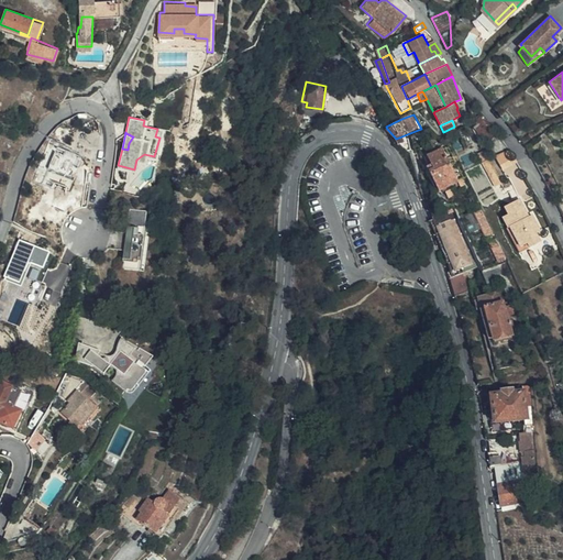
[(457,180),(441,149),(427,155),(430,163),(426,165),(438,190),(457,180)]
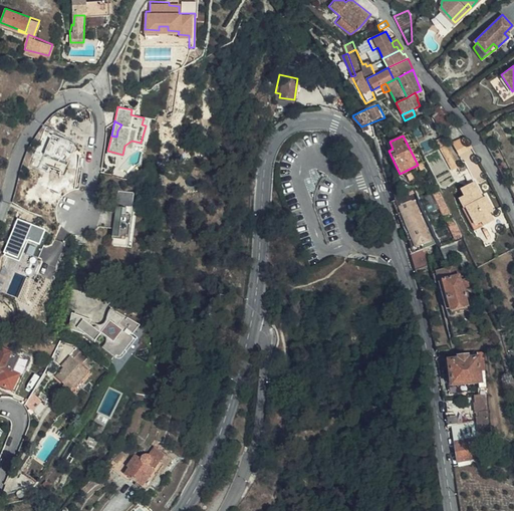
[(469,143),(465,136),(452,143),(458,155),(460,155),(471,149),(469,143)]
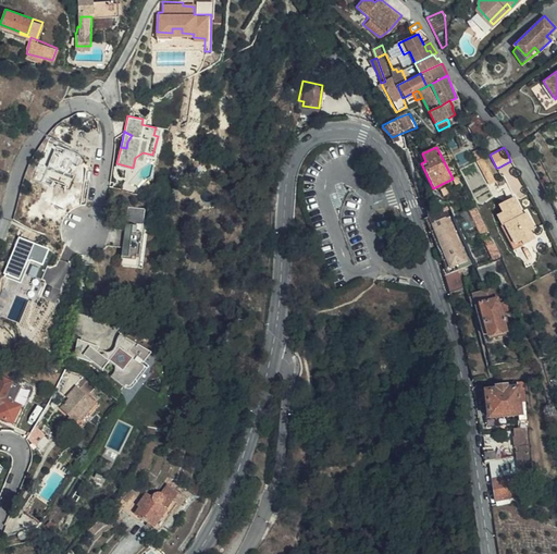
[(478,159),(490,182),(496,179),(483,156),(478,159)]
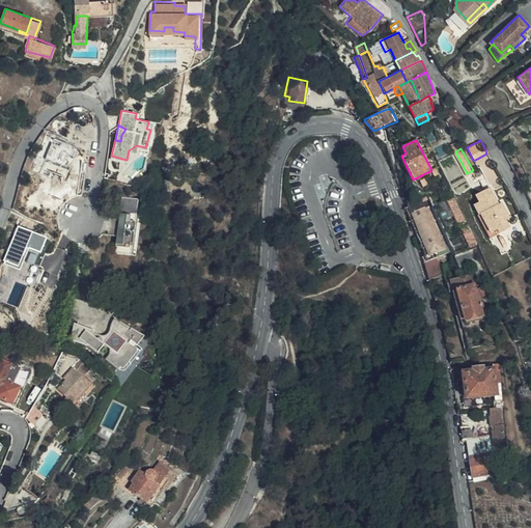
[(455,153),(450,156),(455,167),(462,165),(455,153)]
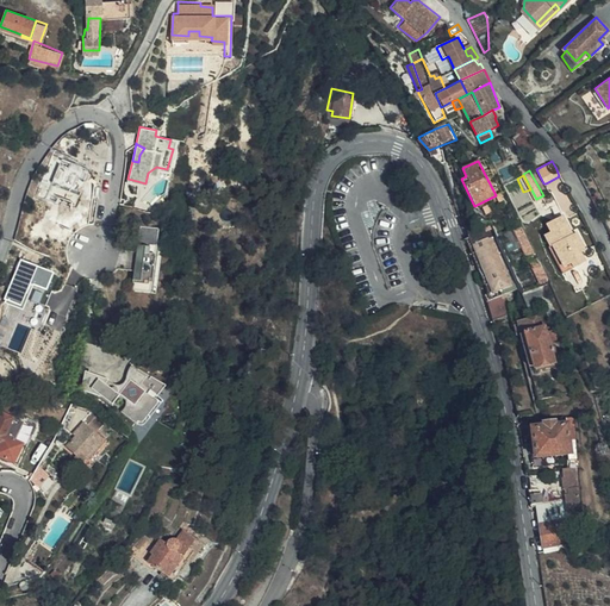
[(533,195),(527,198),(530,205),(536,202),(533,195)]
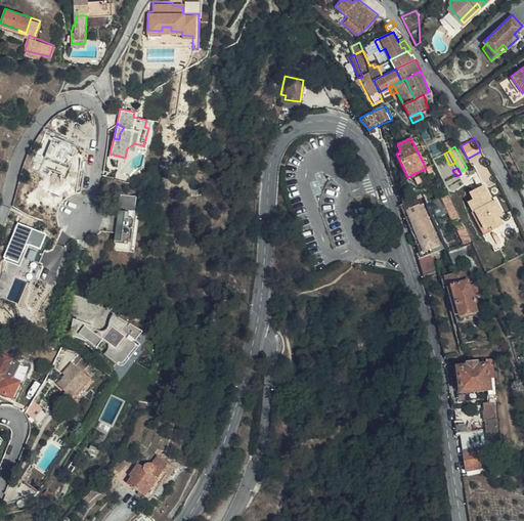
[(399,187),(404,198),(411,194),(406,184),(400,187),(399,187)]
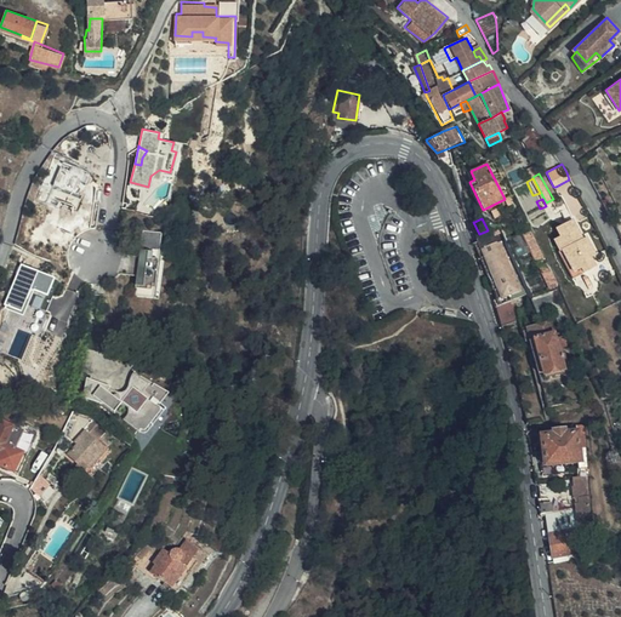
[(577,268),(580,272),(592,267),(588,258),(593,256),(587,241),(585,244),(581,236),(574,218),(559,224),(559,228),(562,233),(554,236),(559,249),(562,247),(571,270),(577,268)]
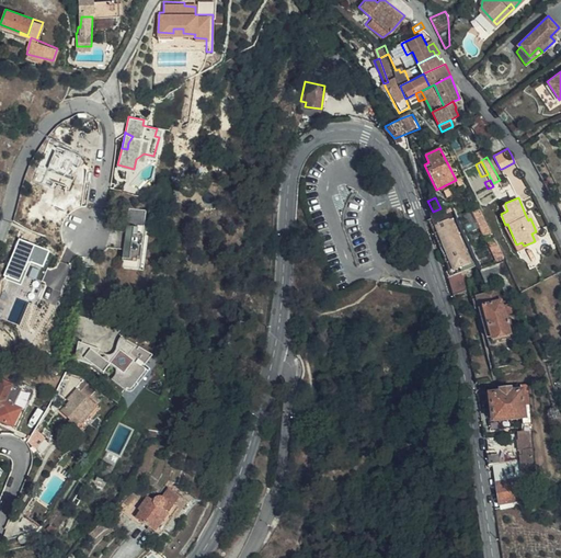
[(447,274),(464,270),(461,263),(470,260),(446,206),(441,208),(433,212),(434,215),(431,216),(449,265),(445,268),(447,274)]
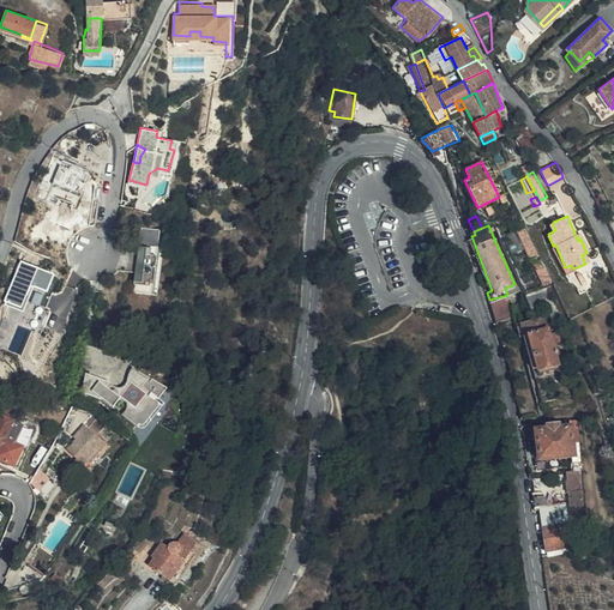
[(537,261),(525,236),(517,240),(529,265),(537,261)]
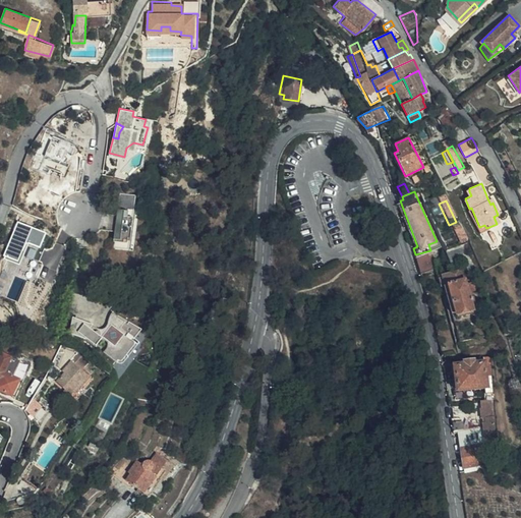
[(127,208),(117,207),(116,212),(116,213),(114,228),(113,236),(120,237),(129,239),(132,215),(133,207),(127,206),(127,208)]
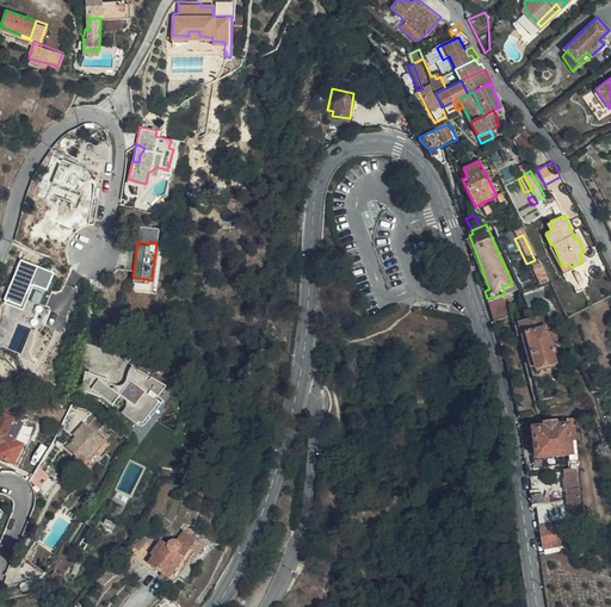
[(548,245),(560,271),(571,267),(568,264),(562,266),(553,243),(550,245),(548,245)]
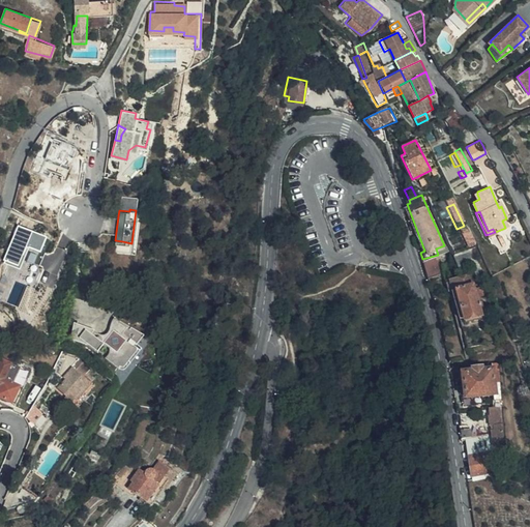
[(118,215),(106,214),(106,216),(105,224),(100,230),(116,232),(118,216),(118,215)]
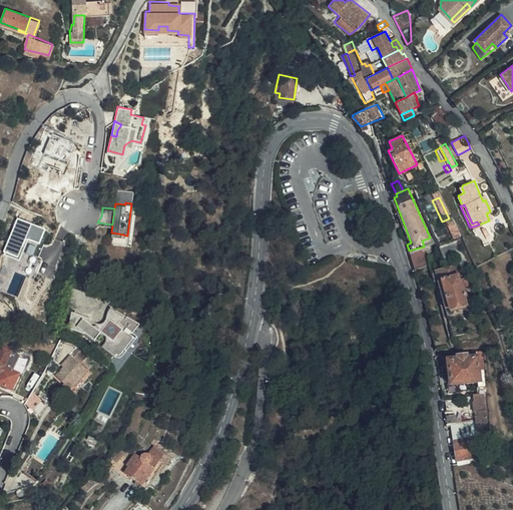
[(40,241),(46,226),(19,214),(4,248),(6,249),(5,251),(21,258),(29,236),(40,241)]
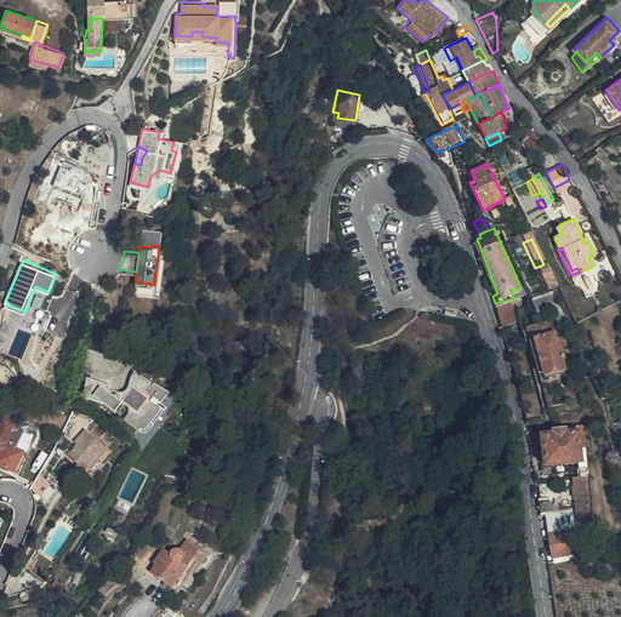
[(553,285),(547,273),(539,276),(545,289),(553,285)]
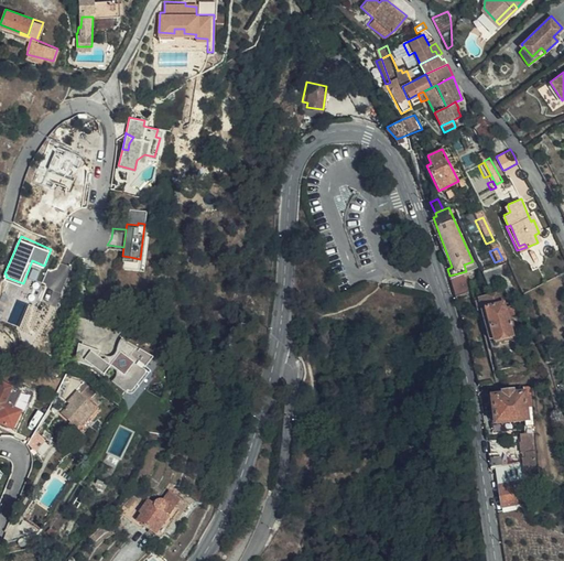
[(130,257),(122,256),(121,265),(139,267),(140,259),(130,257)]
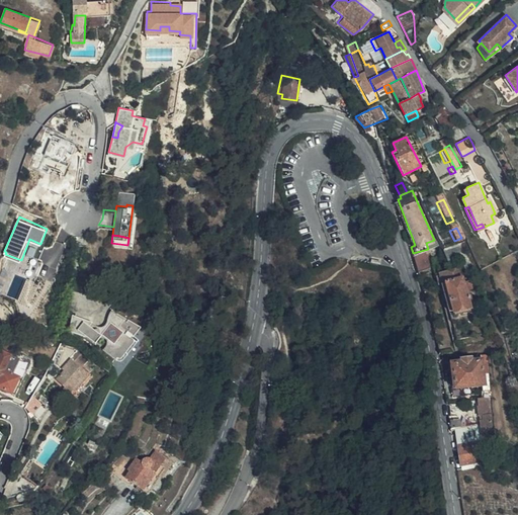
[(413,253),(417,271),(433,266),(428,249),(413,253)]
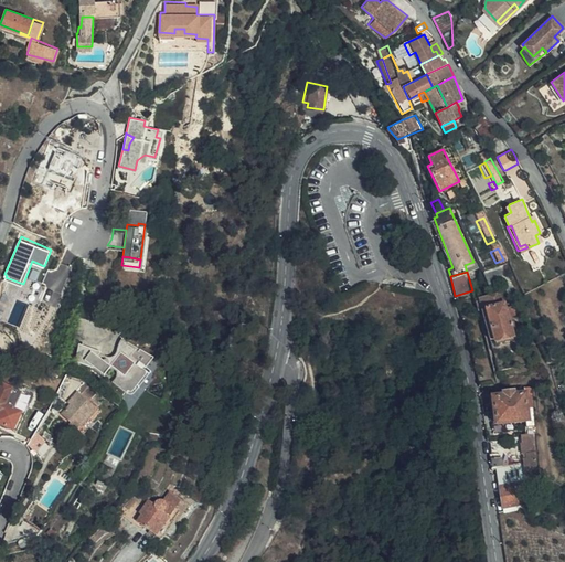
[(504,306),(501,294),(482,298),(478,300),(480,308),(484,307),(493,339),(512,333),(511,329),(514,328),(512,319),(509,320),(504,306)]
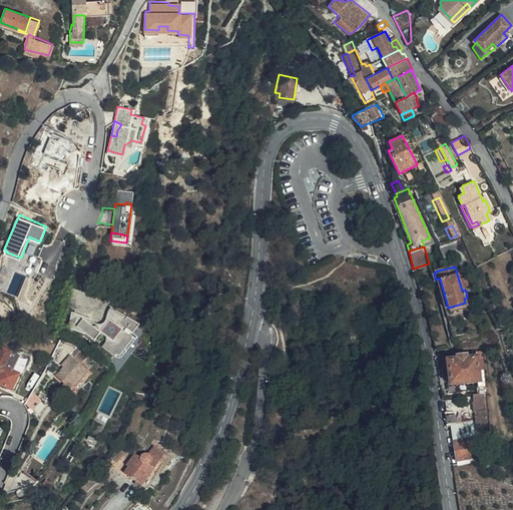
[(465,277),(458,278),(462,291),(465,290),(464,285),(467,284),(465,277)]
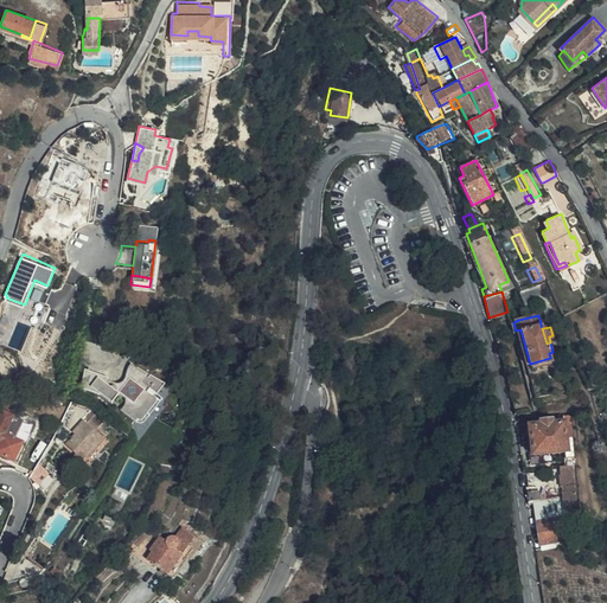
[(521,329),(516,331),(525,363),(530,364),(521,329)]
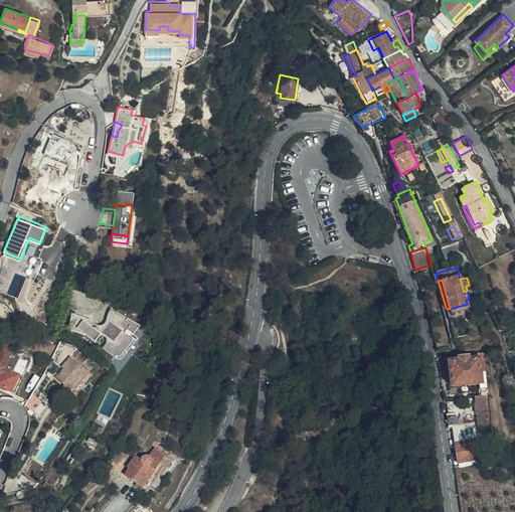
[(125,317),(111,306),(107,312),(108,314),(107,316),(107,318),(106,320),(105,321),(104,322),(102,324),(100,325),(98,325),(96,325),(95,325),(94,326),(90,323),(91,318),(71,310),(68,325),(79,333),(81,332),(116,355),(118,353),(120,354),(122,354),(123,353),(133,339),(128,335),(130,334),(132,335),(140,323),(127,316),(125,317)]
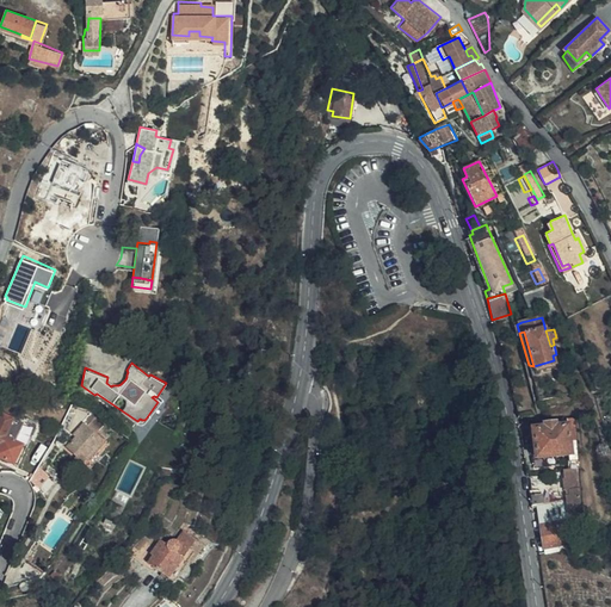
[(127,370),(122,376),(118,381),(115,382),(112,382),(110,381),(107,377),(106,383),(111,386),(112,385),(113,385),(116,385),(118,385),(121,384),(123,382),(124,381),(125,379),(127,377),(127,375),(128,372),(127,370)]
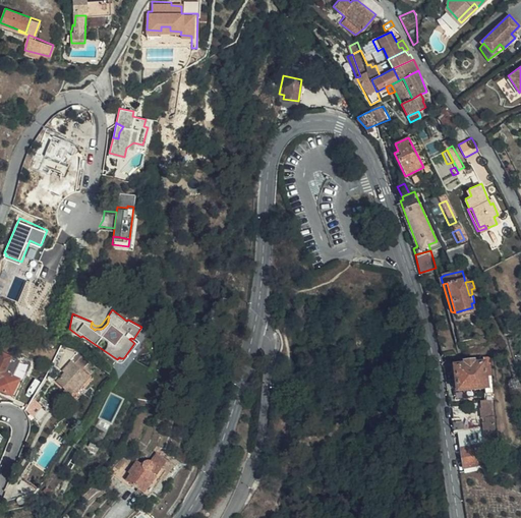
[(13,369),(19,355),(1,347),(0,348),(0,388),(11,393),(20,373),(13,369)]
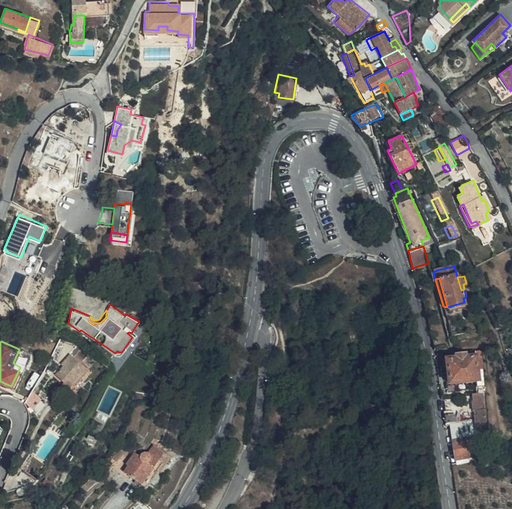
[(72,345),(65,354),(70,358),(73,354),(77,357),(81,352),(72,345)]
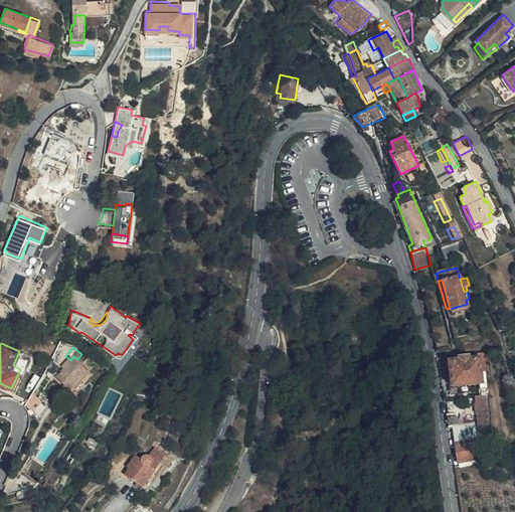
[(484,349),(476,350),(476,356),(468,357),(467,353),(458,354),(459,358),(448,360),(451,384),(478,380),(479,385),(478,386),(480,410),(477,411),(478,417),(476,417),(477,420),(451,425),(458,462),(484,457),(486,437),(482,422),(491,421),(484,349)]
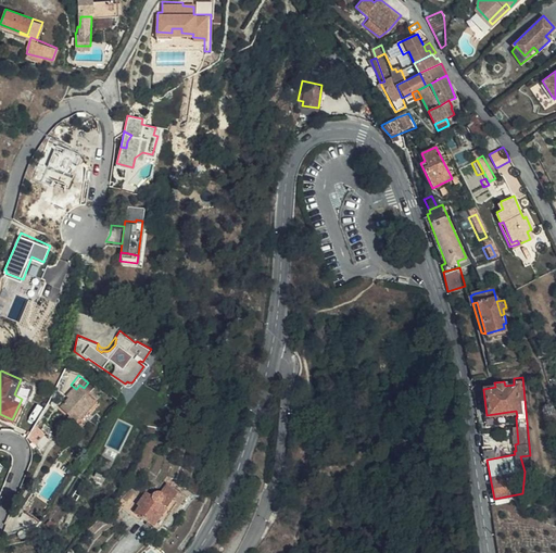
[(54,404),(65,413),(67,411),(73,415),(74,416),(81,407),(88,399),(80,392),(76,389),(71,385),(68,382),(60,393),(62,396),(54,404)]
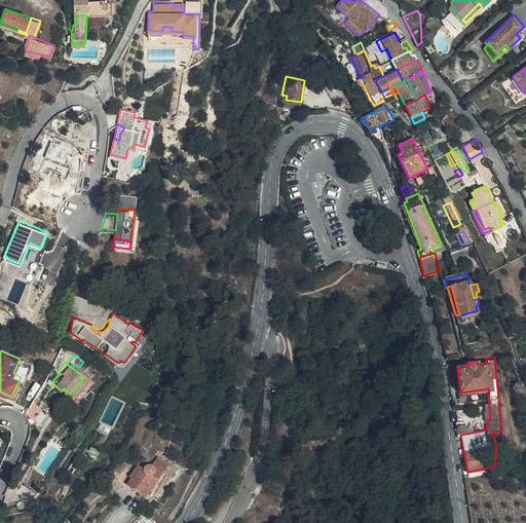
[(77,385),(70,394),(67,399),(72,403),(82,390),(77,385)]
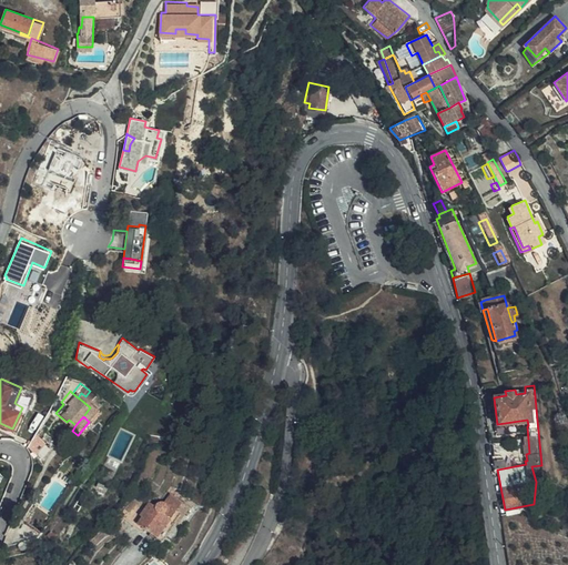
[(69,420),(67,422),(64,425),(70,430),(74,424),(69,420)]
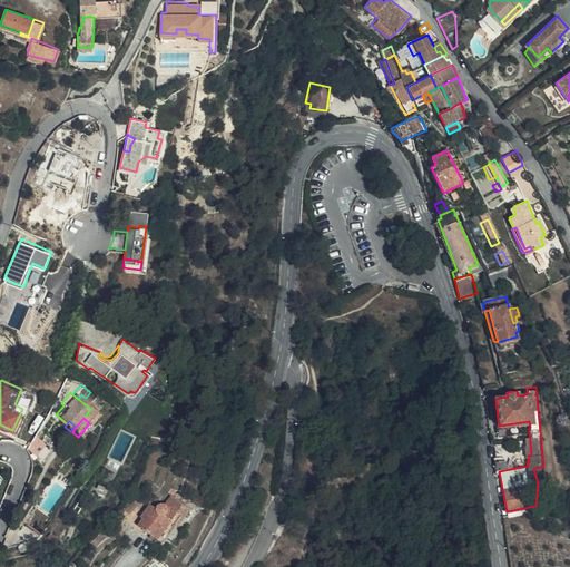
[(33,456),(40,445),(33,440),(27,450),(33,456)]
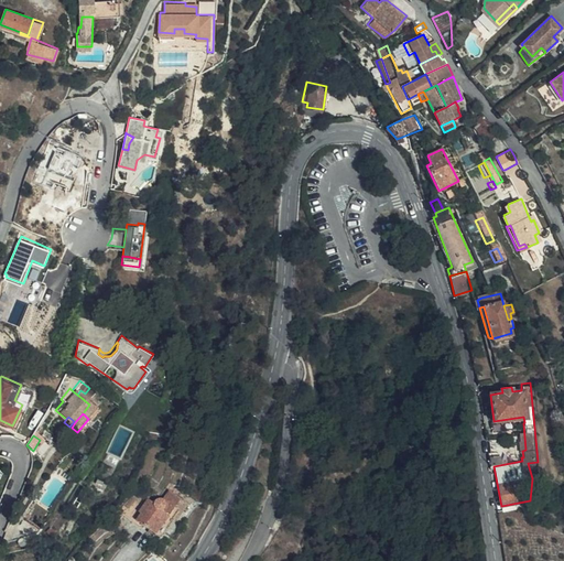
[(486,441),(487,450),(501,448),(500,439),(486,441)]
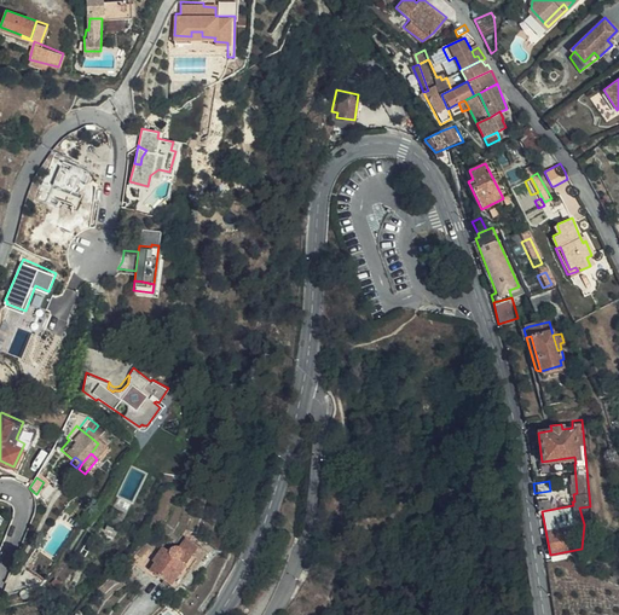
[(206,552),(185,537),(179,544),(177,543),(172,544),(169,549),(162,544),(152,558),(155,560),(150,568),(174,587),(189,567),(194,569),(206,552)]
